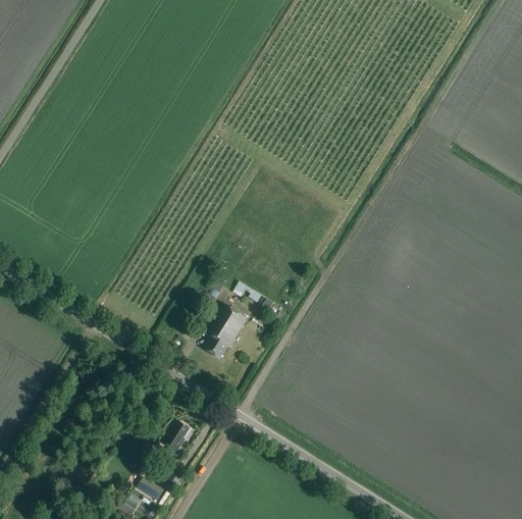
[(219,293),(226,280),(216,275),(210,288),(219,293)]
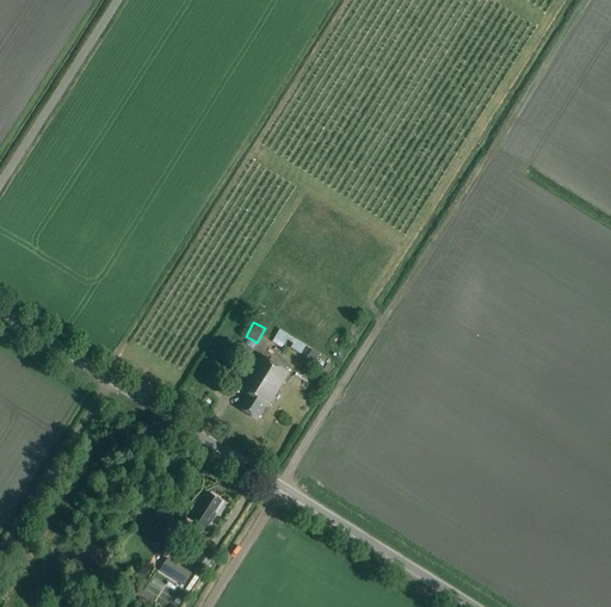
[(333,341),(337,335),(321,327),(319,332),(333,341)]
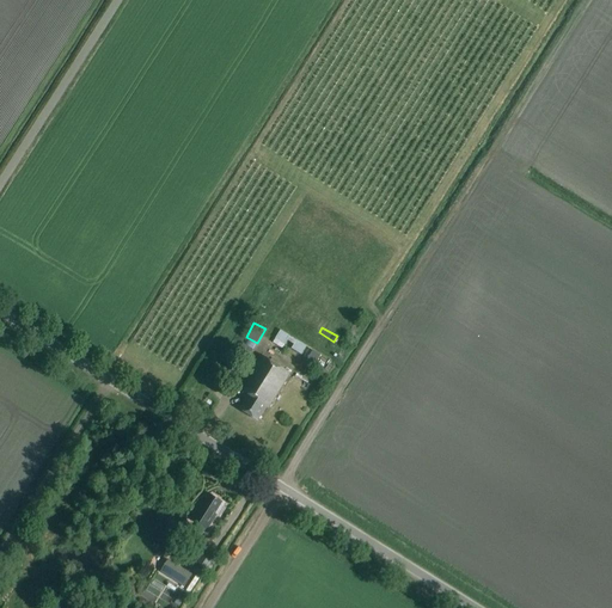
[(319,354),(280,329),(271,341),(281,347),(287,338),(293,342),(291,347),(300,352),(301,350),(308,355),(306,357),(313,362),(319,354)]
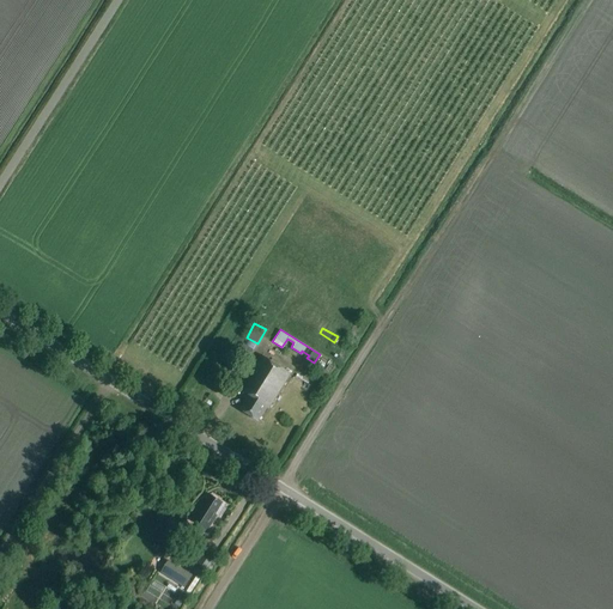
[(269,405),(291,370),(261,352),(240,387),(249,391),(240,406),(259,416),(267,403),(269,405)]
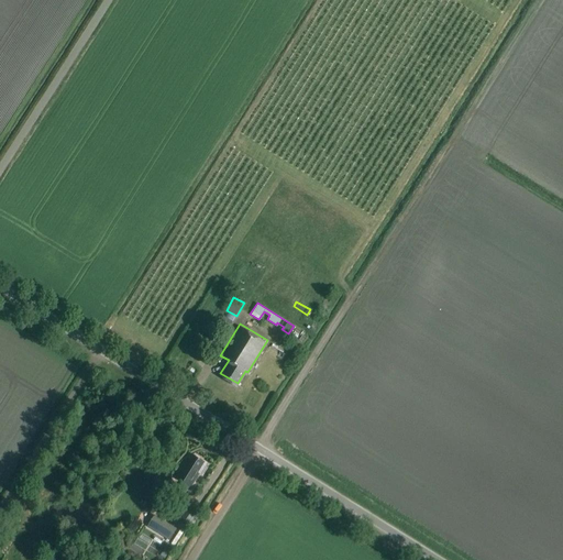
[(200,471),(207,461),(194,452),(187,462),(185,461),(176,475),(185,481),(180,487),(186,491),(190,484),(191,484),(199,471),(200,471)]
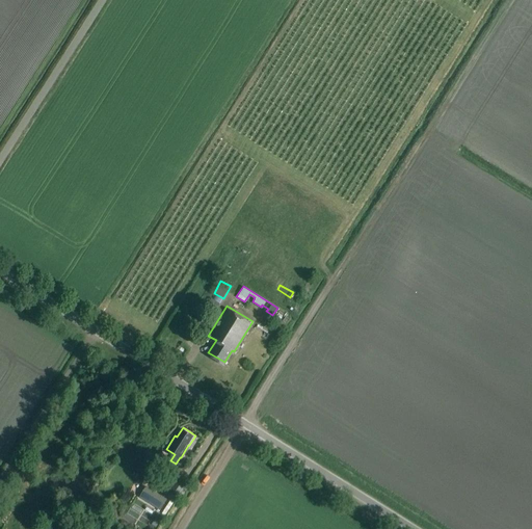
[(139,438),(135,444),(141,448),(145,442),(139,438)]
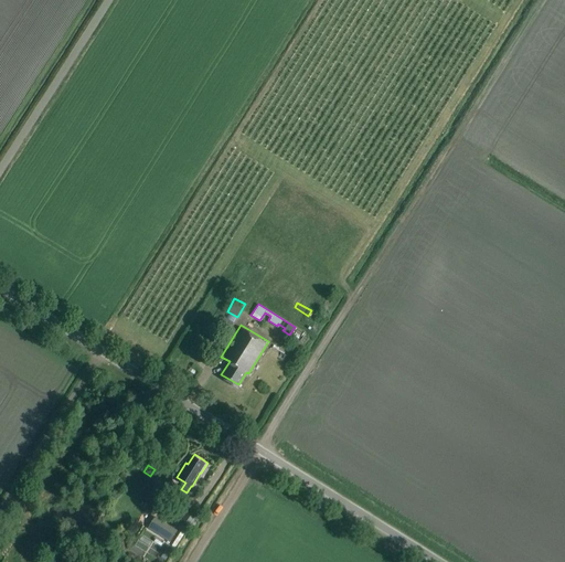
[(191,519),(199,507),(193,504),(185,515),(191,519)]
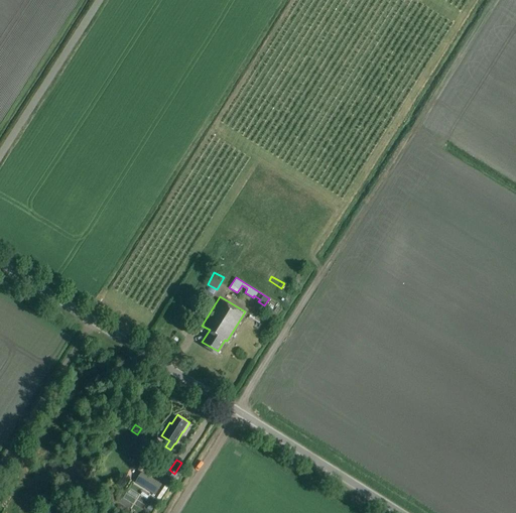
[(155,494),(162,483),(142,470),(135,481),(155,494)]
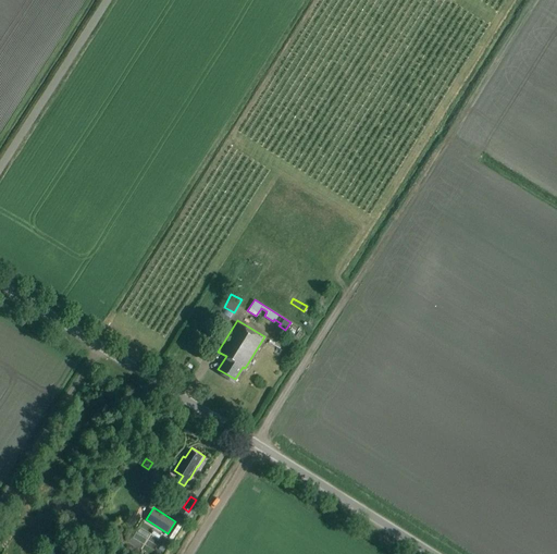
[(173,539),(181,526),(177,524),(170,537),(173,539)]
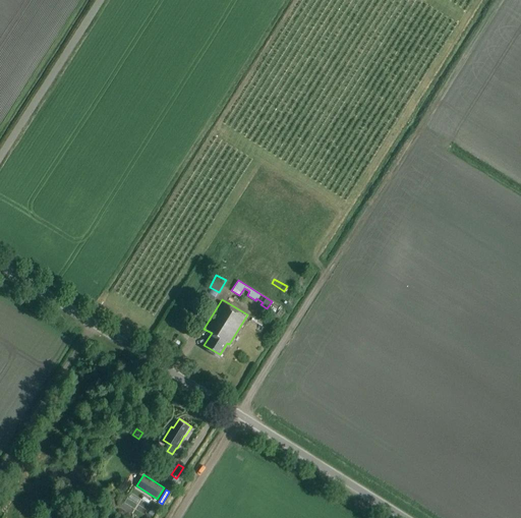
[(60,516),(67,508),(56,499),(50,507),(60,516)]
